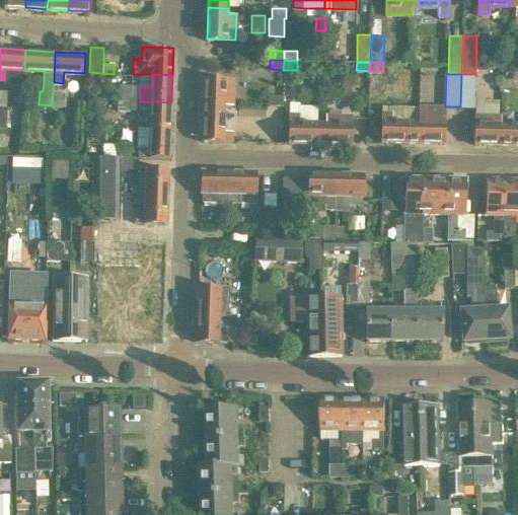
[(461,74),(460,106),(475,106),(475,96),(475,74),(461,74)]
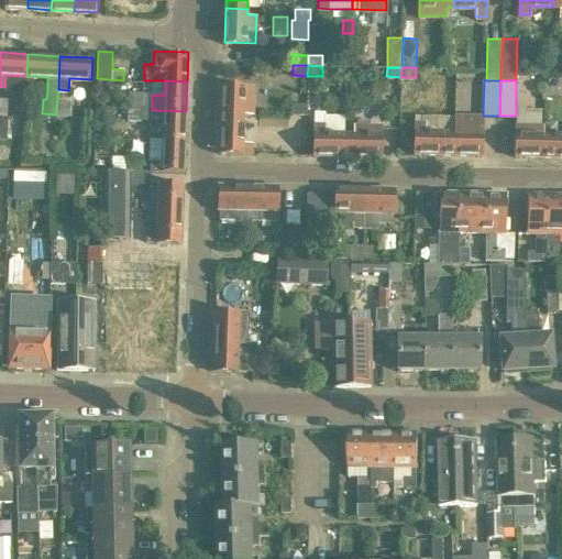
[(222,118),(244,119),(244,113),(253,113),(254,85),(223,84),(222,118)]
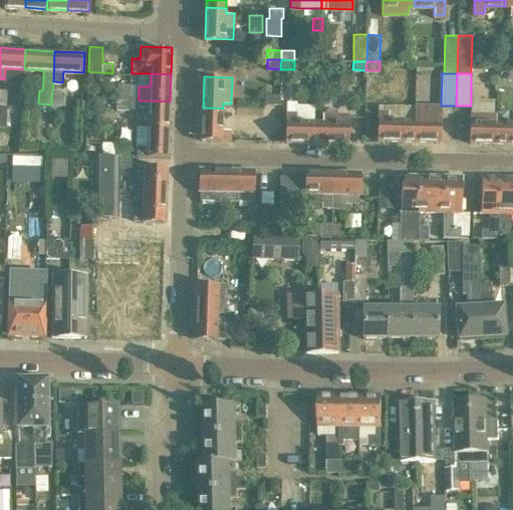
[(116,82),(116,94),(131,95),(131,82),(116,82)]
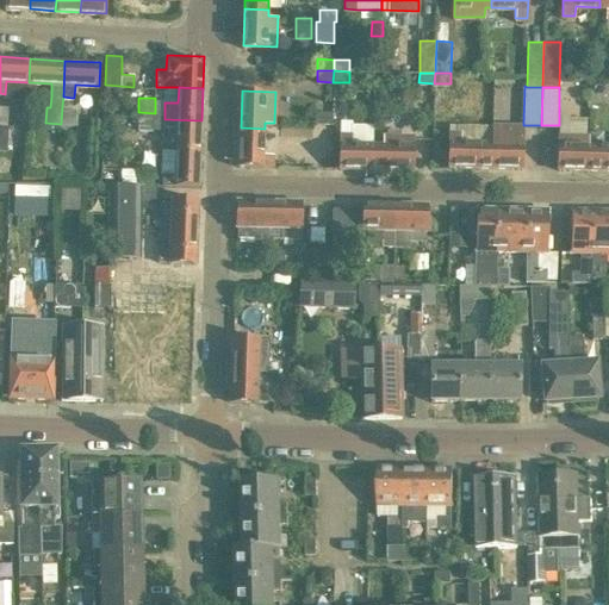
[(62,106),(61,124),(78,124),(78,107),(72,107),(62,106)]
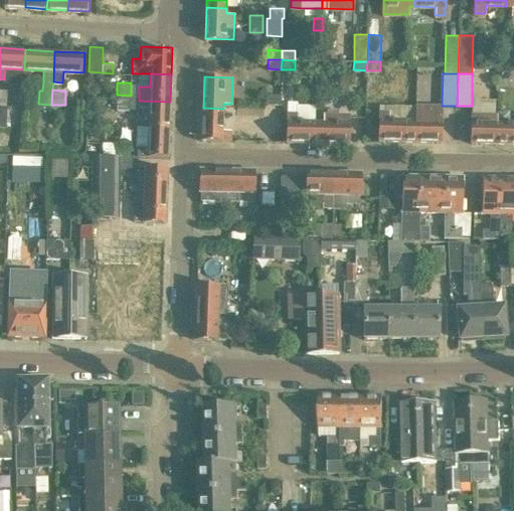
[(267,94),(266,104),(281,104),(281,94),(267,94)]
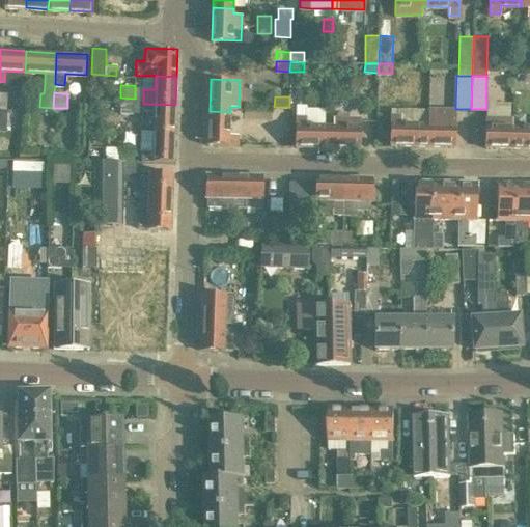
[(135,99),(120,98),(119,111),(134,111),(135,99)]
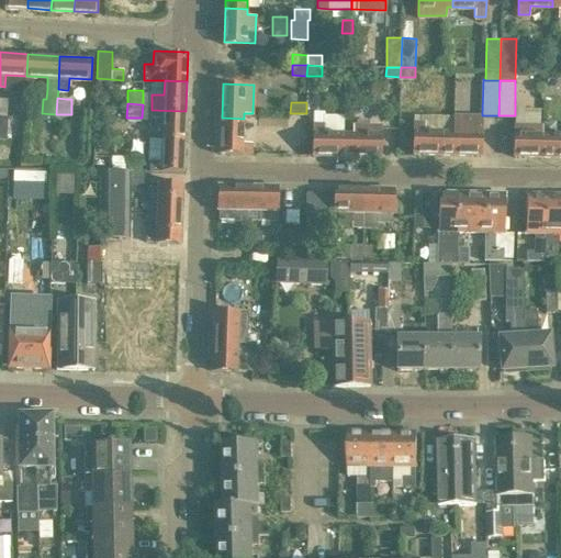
[(548,155),(548,133),(542,133),(543,124),(527,124),(527,104),(515,104),(515,115),(515,123),(514,155),(548,155)]
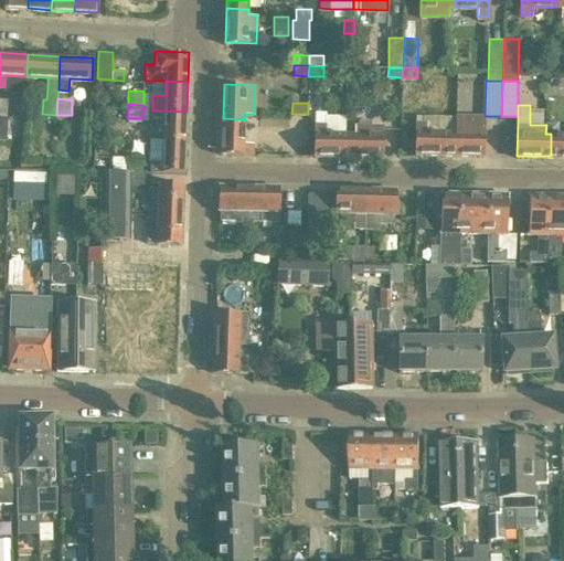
[(187,112),(152,110),(151,116),(163,116),(163,140),(185,141),(187,112)]
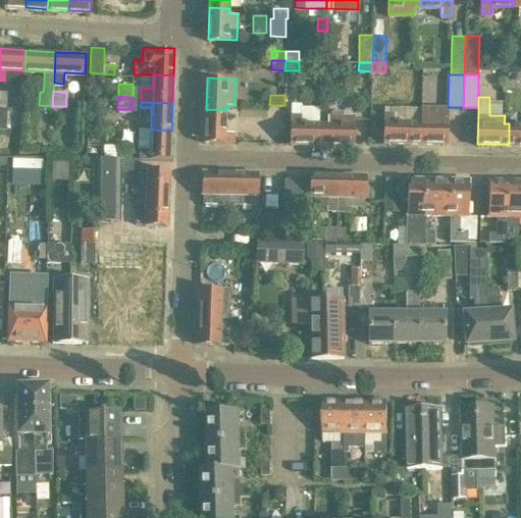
[(416,142),(416,106),(385,105),(385,112),(384,112),(384,141),(416,142)]
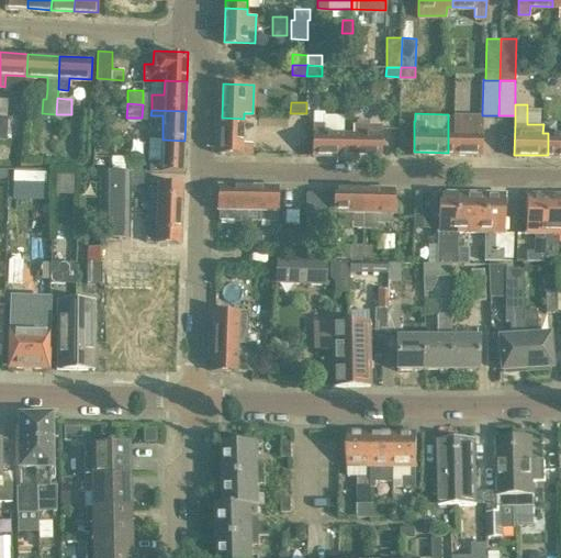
[(448,114),(448,153),(481,153),(482,115),(482,114),(448,114)]
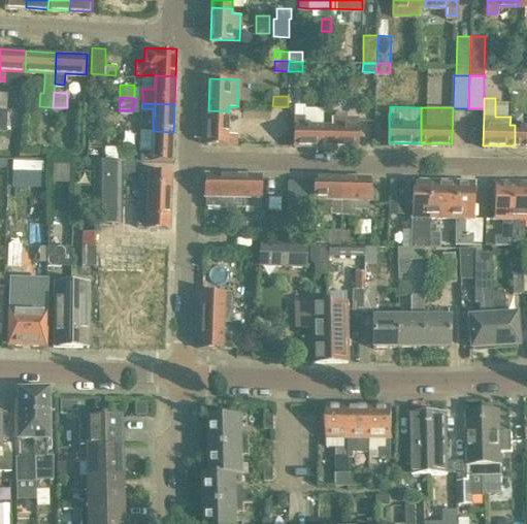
[(229,111),(208,110),(207,142),(236,143),(236,133),(228,133),(229,111)]
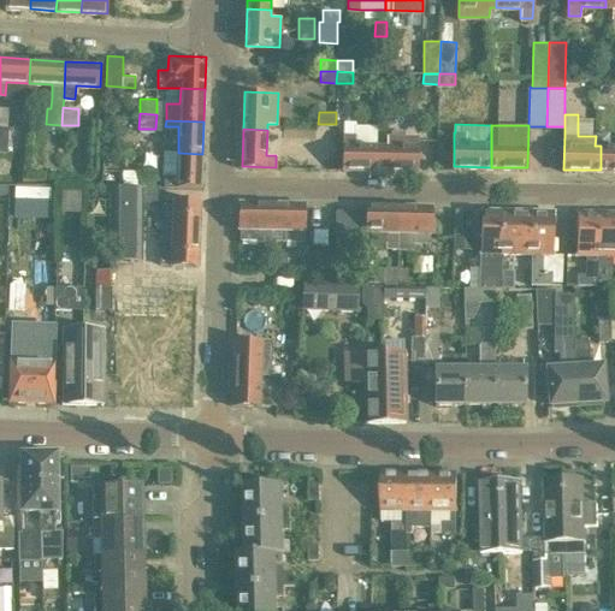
[(380,168),(380,144),(356,144),(356,135),(344,135),(343,168),(380,168)]
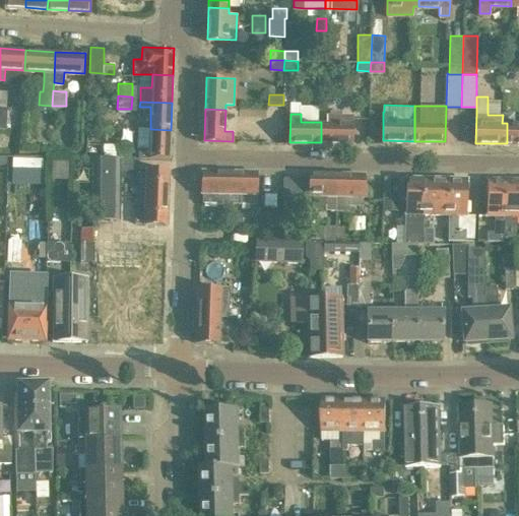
[(326,123),(321,122),(321,142),(352,143),(352,115),(326,114),(326,123)]
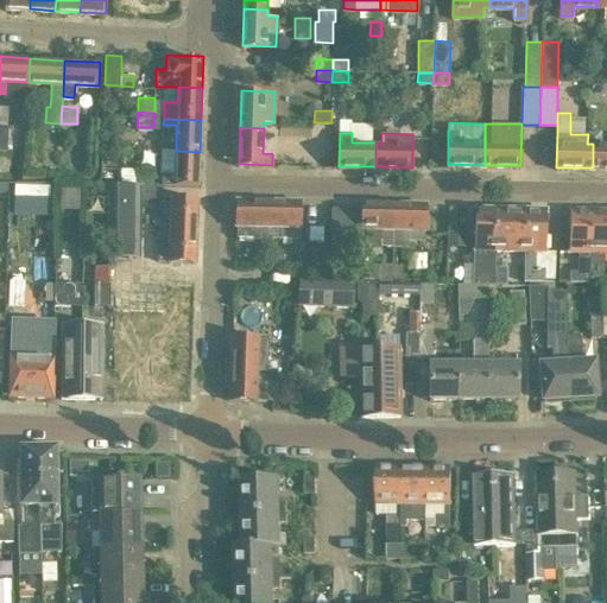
[(606,144),(593,144),(593,167),(606,167),(606,144)]
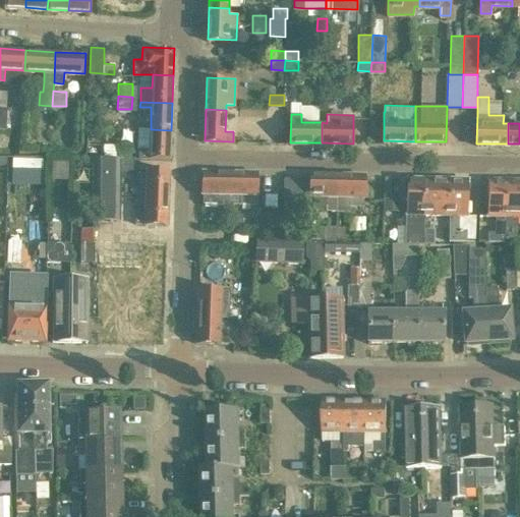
[(171,130),(151,129),(150,148),(138,147),(138,157),(170,158),(171,130)]
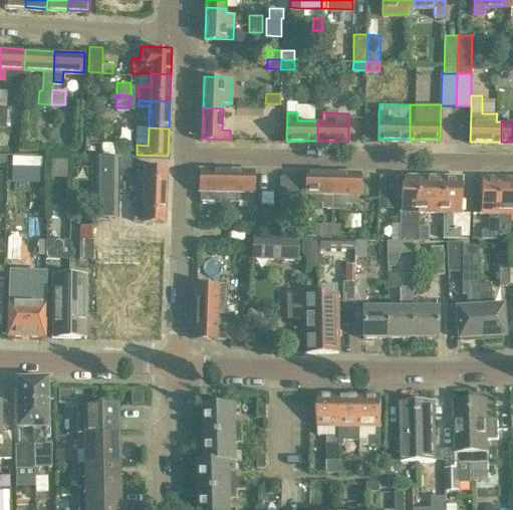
[(114,141),(114,155),(119,155),(127,155),(129,142),(114,141)]
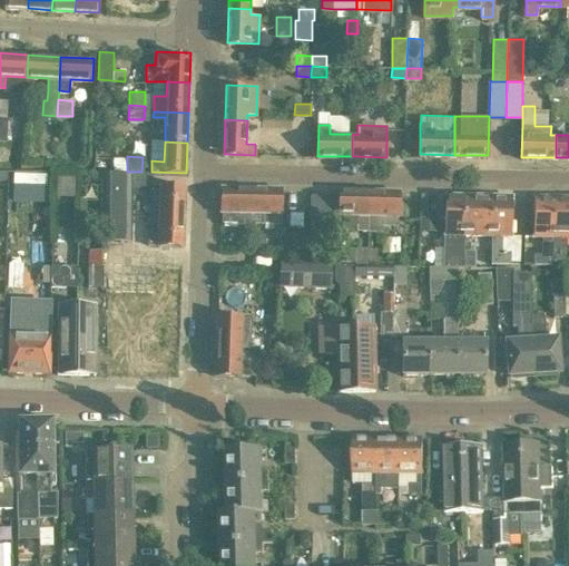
[(43,196),(45,167),(11,167),(11,195),(43,196)]
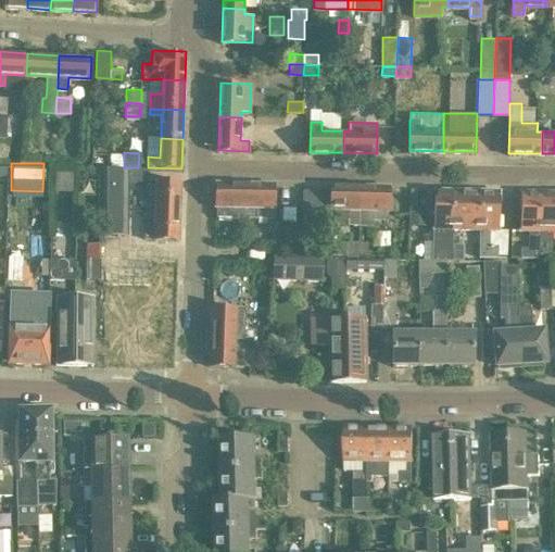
[(129,167),(124,167),(100,167),(100,210),(128,210),(129,167)]
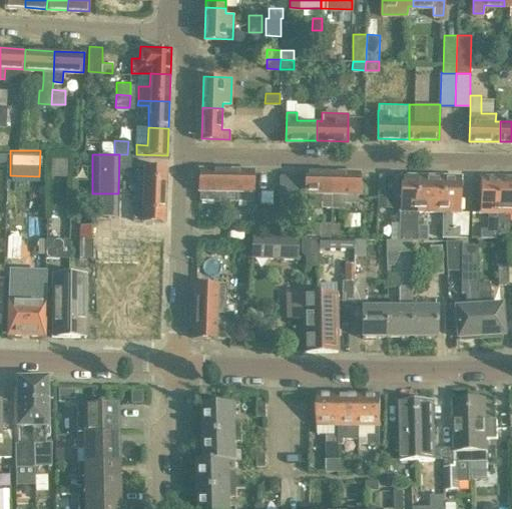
[(69,170),(69,156),(50,155),(49,169),(69,170)]
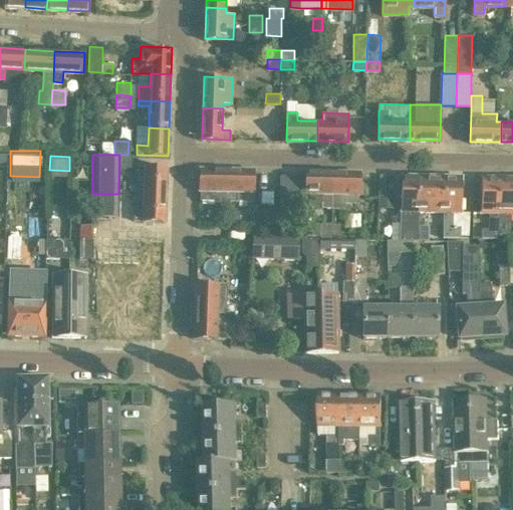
[(135,193),(166,194),(167,167),(136,166),(135,193)]
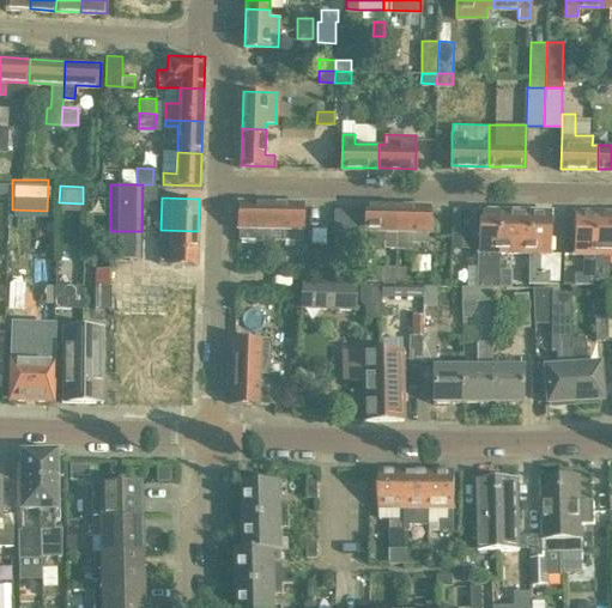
[(270,226),(271,200),(238,200),(238,225),(238,237),(270,238),(271,226),(270,226)]
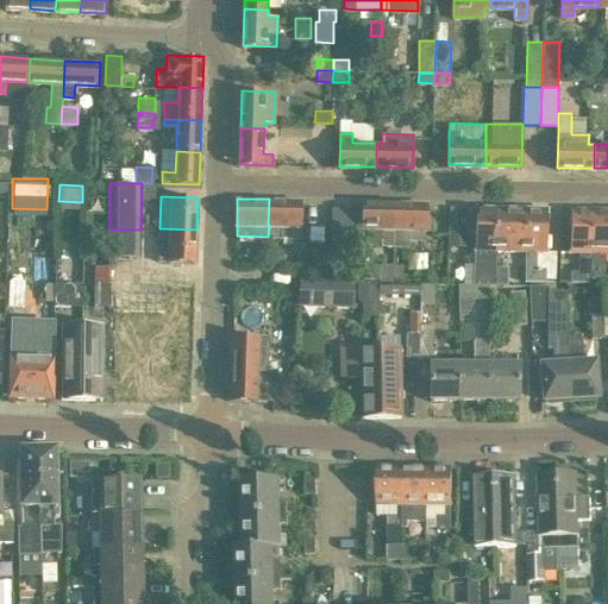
[(300,200),(269,199),(268,225),(269,225),(281,225),(281,237),(300,237),(300,225),(300,200)]
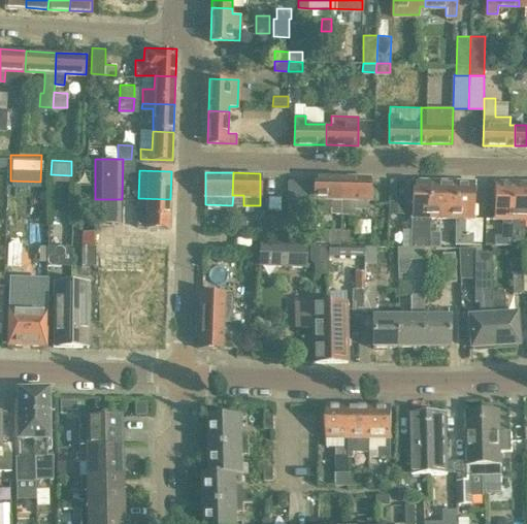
[(315,206),(330,206),(331,197),(341,197),(342,175),(315,174),(315,206)]
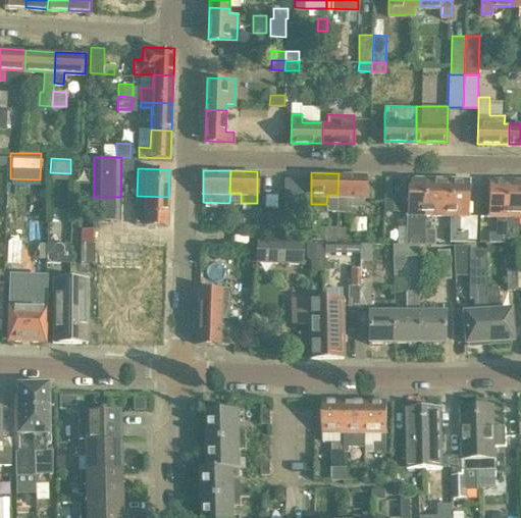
[(337,195),(337,210),(350,211),(350,205),(365,205),(365,173),(339,173),(337,195)]
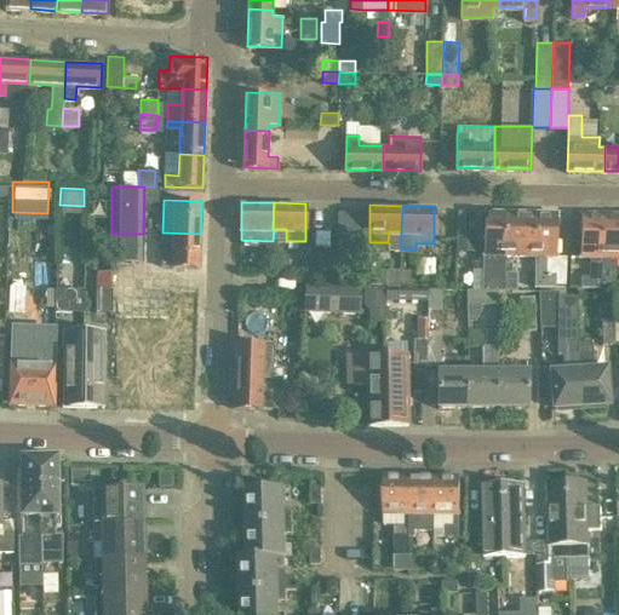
[(485,210),(483,288),(483,291),(500,291),(505,292),(505,286),(505,270),(511,271),(513,211),(485,210)]
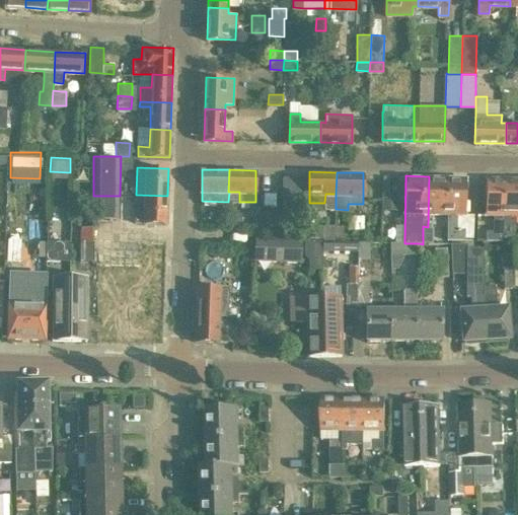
[(429,176),(428,227),(433,227),(447,227),(448,176),(429,176)]
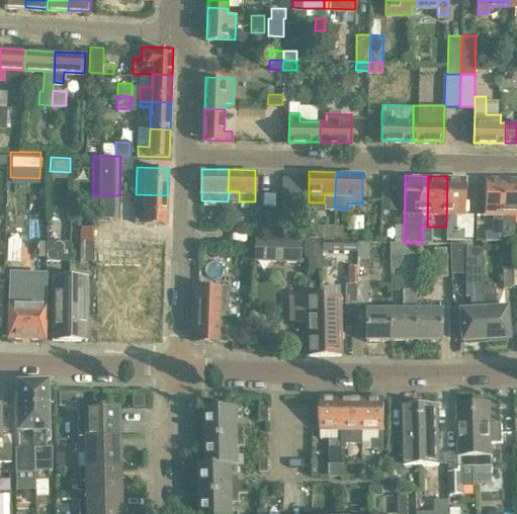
[(447,176),(446,227),(446,238),(464,238),(464,228),(456,228),(456,212),(464,212),(465,176),(447,176)]
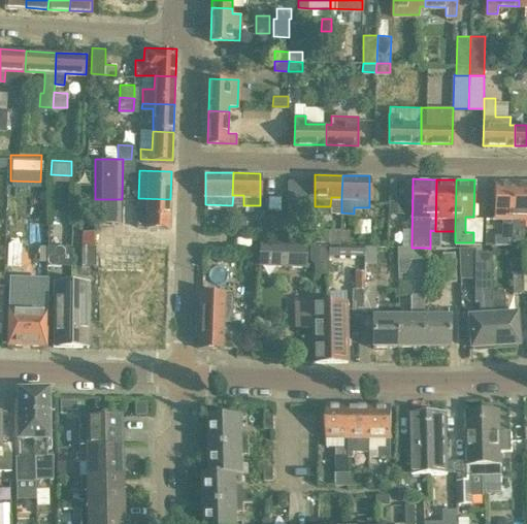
[(515,229),(516,181),(495,181),(494,217),(502,217),(501,234),(495,233),(495,242),(514,243),(515,229)]
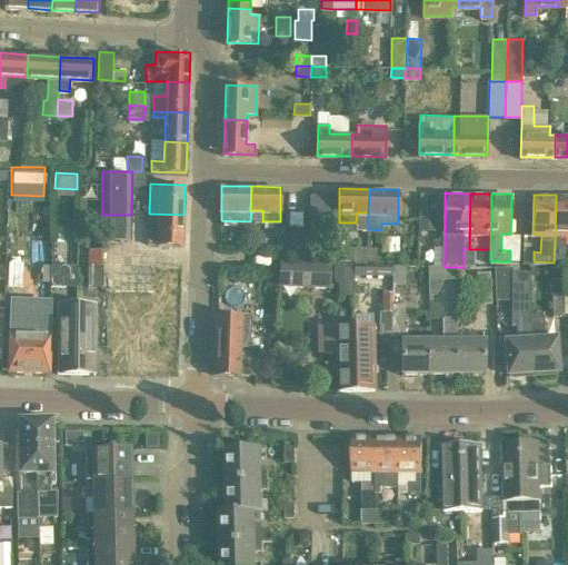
[(567,195),(556,195),(555,247),(565,247),(566,235),(567,234),(567,195)]
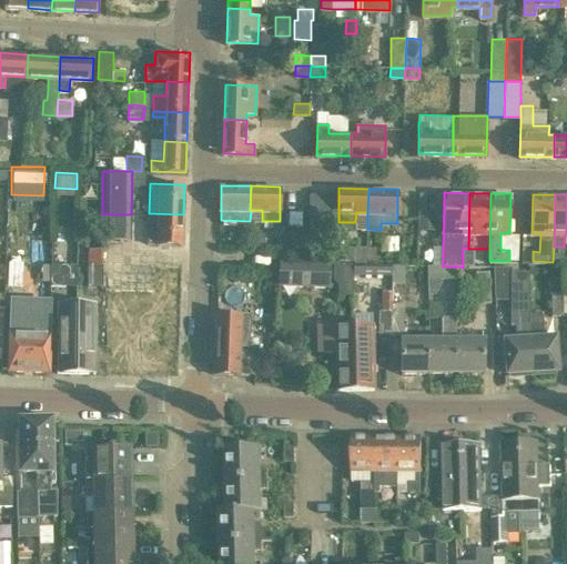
[(183,214),(149,213),(148,243),(182,244),(183,214)]
